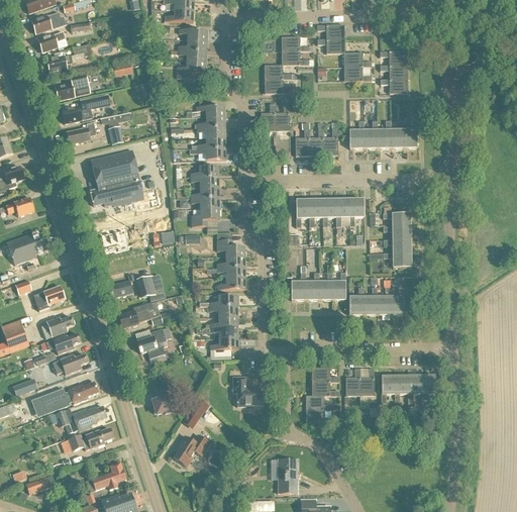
[(24,0),(26,4),(25,6),(26,9),(28,10),(28,11),(44,6),(44,5),(56,2),(55,0),(24,0)]
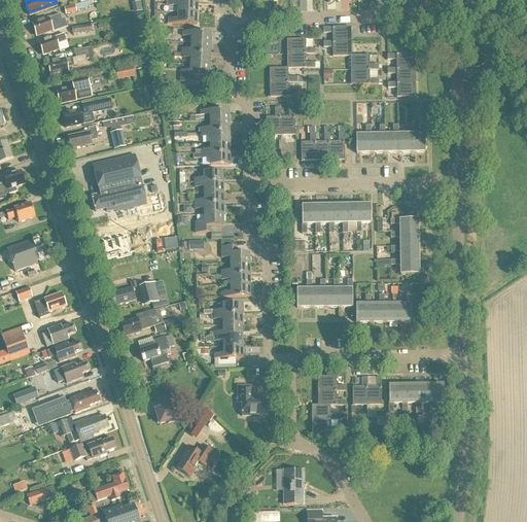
[(169,2),(178,3),(178,9),(198,10),(198,0),(169,0),(169,2)]
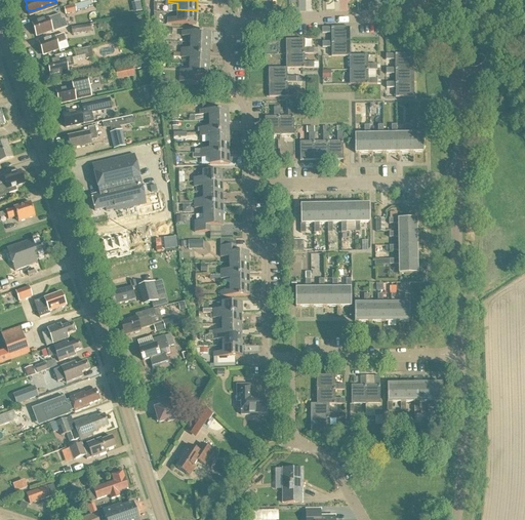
[(65,3),(66,10),(76,8),(75,1),(65,3)]
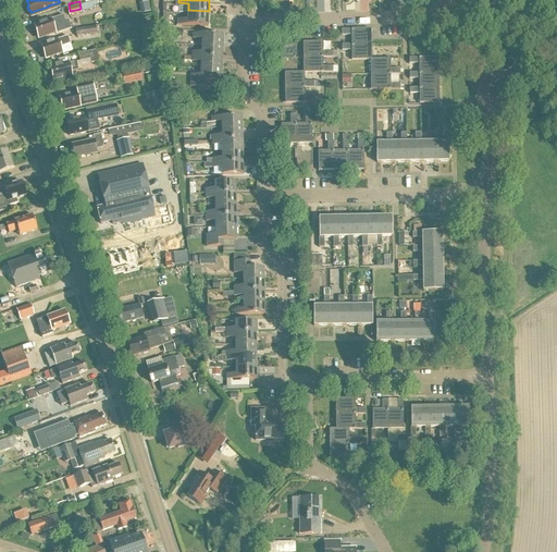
[(178,16),(177,21),(208,23),(209,11),(188,10),(188,16),(178,16)]
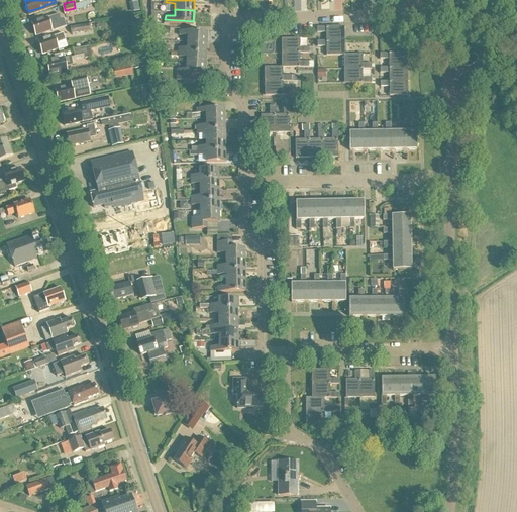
[(52,26),(49,21),(59,18),(57,11),(31,19),(33,24),(32,25),(33,29),(35,30),(35,31),(52,26)]
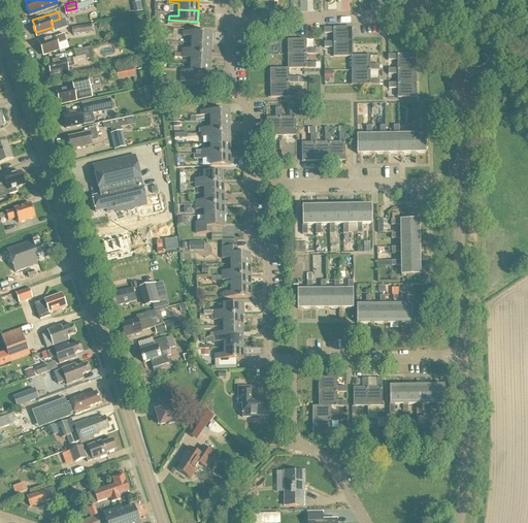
[(91,22),(71,25),(72,31),(92,29),(91,22)]
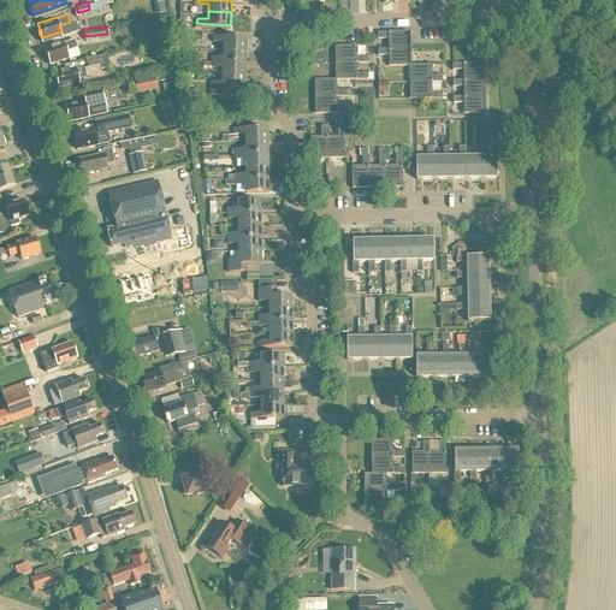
[(194,41),(211,40),(209,28),(193,29),(194,41)]
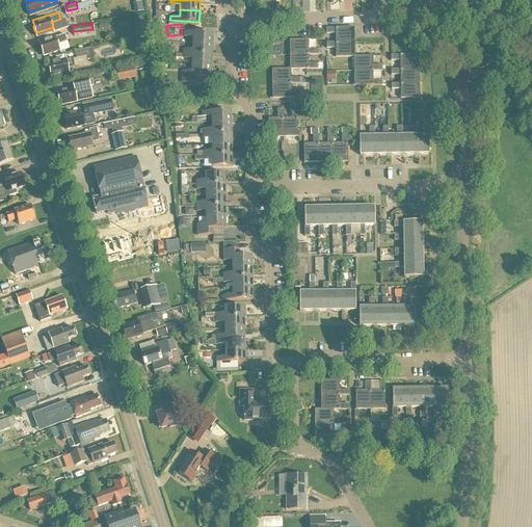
[(353,24),(325,25),(325,30),(335,30),(335,38),(354,38),(353,24)]
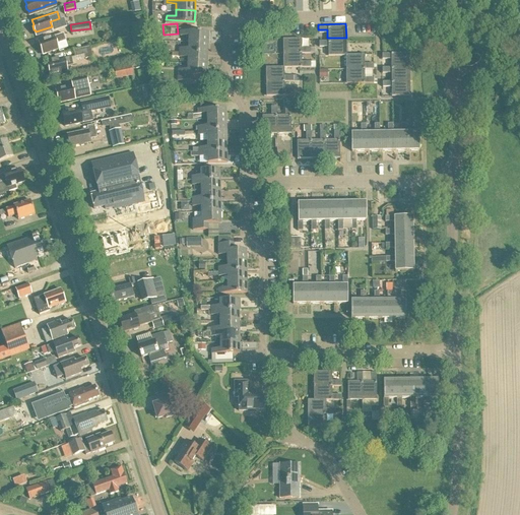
[(189,39),(208,40),(208,28),(181,27),(180,33),(189,33),(189,39)]
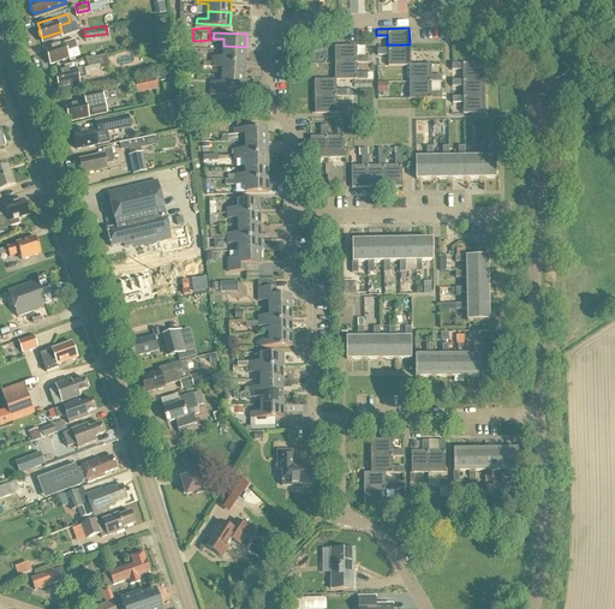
[(69,54),(67,48),(77,45),(75,36),(47,46),(48,51),(47,51),(51,60),(69,54)]
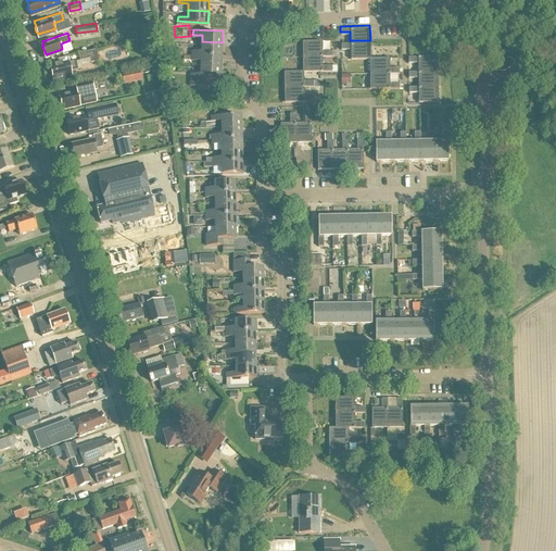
[(321,54),(331,54),(331,48),(321,48),(321,38),(302,38),(302,54),(321,54)]
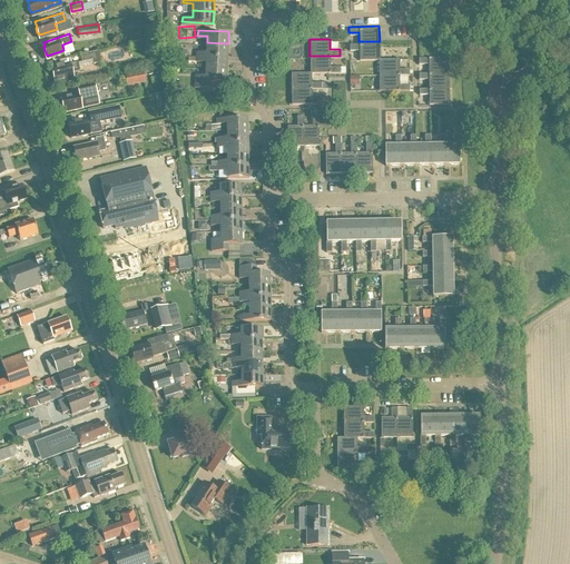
[(359,41),(349,42),(349,48),(359,48),(359,58),(377,58),(380,57),(380,41),(359,41)]
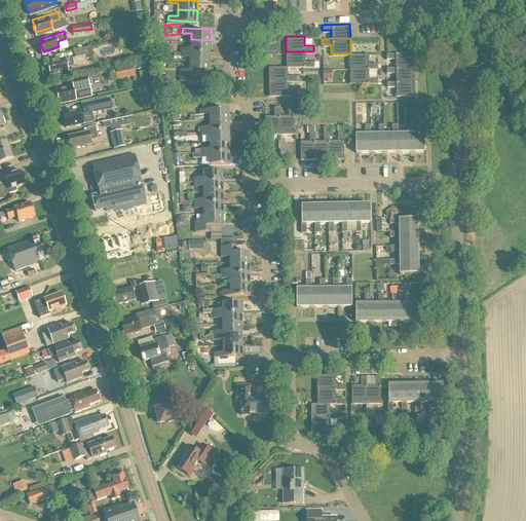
[(210,50),(211,40),(191,39),(191,46),(182,45),(182,44),(175,44),(175,49),(182,50),(210,50)]
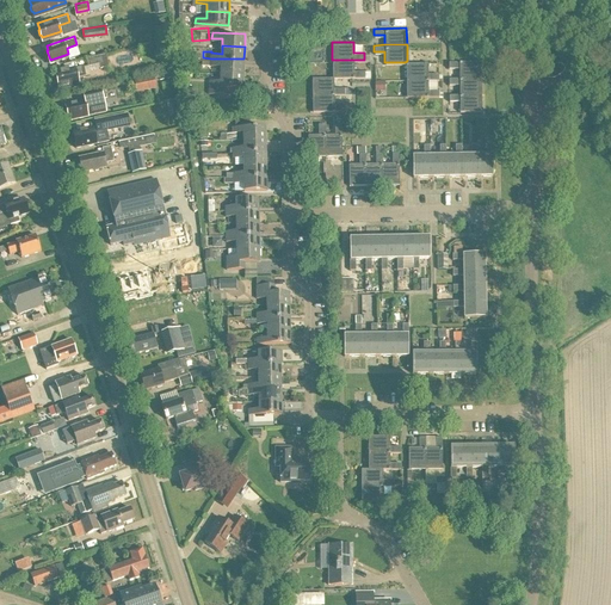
[(102,65),(107,62),(105,50),(86,55),(88,62),(100,60),(102,65)]
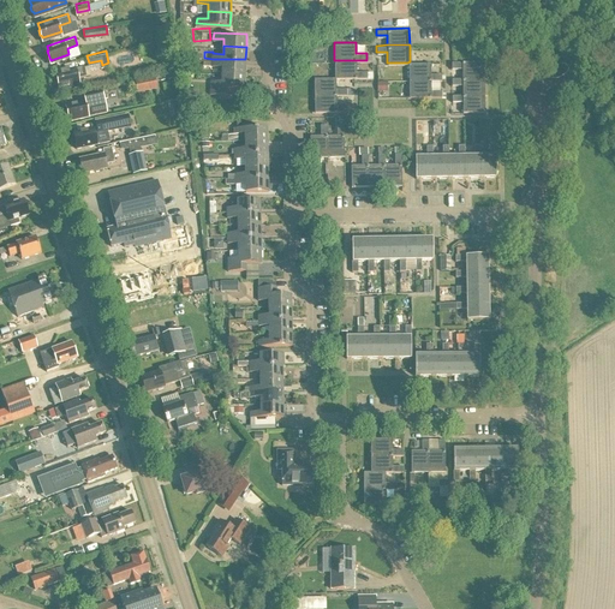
[(483,58),(451,59),(451,65),(463,65),(463,77),(484,76),(483,58)]
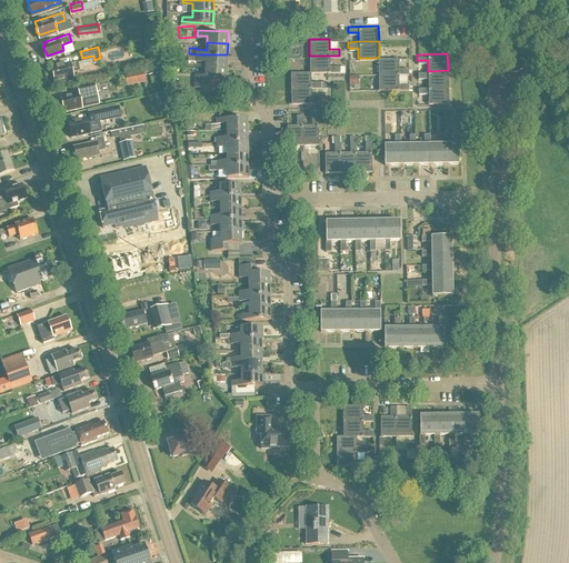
[(206,59),(206,66),(227,67),(227,54),(197,54),(197,59),(206,59)]
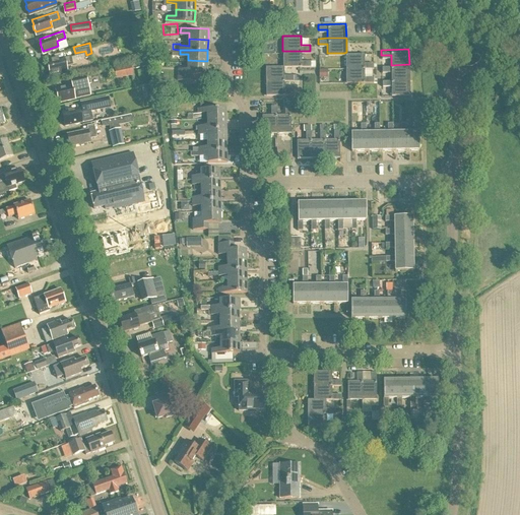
[(282,64),(283,65),(310,64),(310,59),(301,59),(301,51),(282,51),(282,64)]
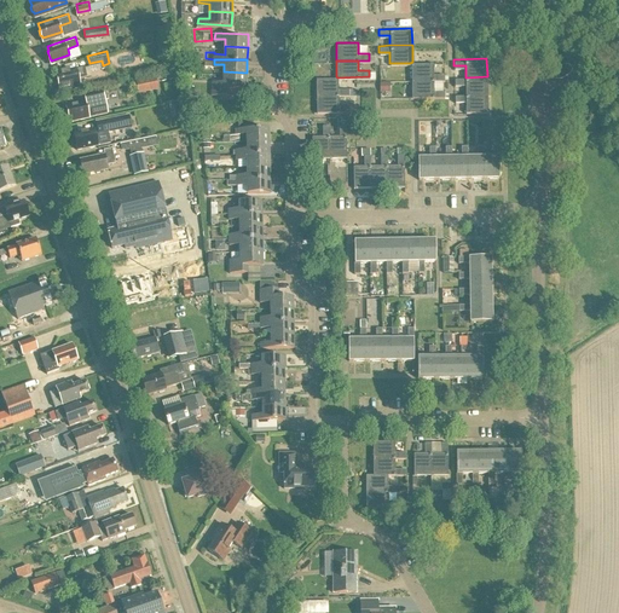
[(412,62),(410,63),(411,80),(433,79),(444,79),(444,71),(433,71),(433,62),(412,62)]
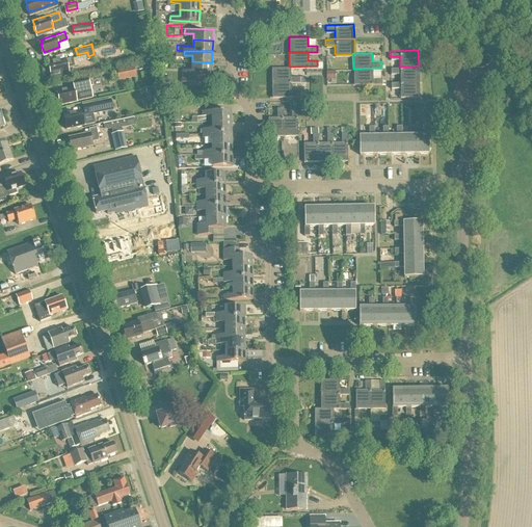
[(53,58),(53,59),(48,60),(50,73),(52,75),(54,76),(57,75),(59,74),(59,72),(69,70),(68,64),(74,63),(73,55),(59,58),(58,57),(53,58)]
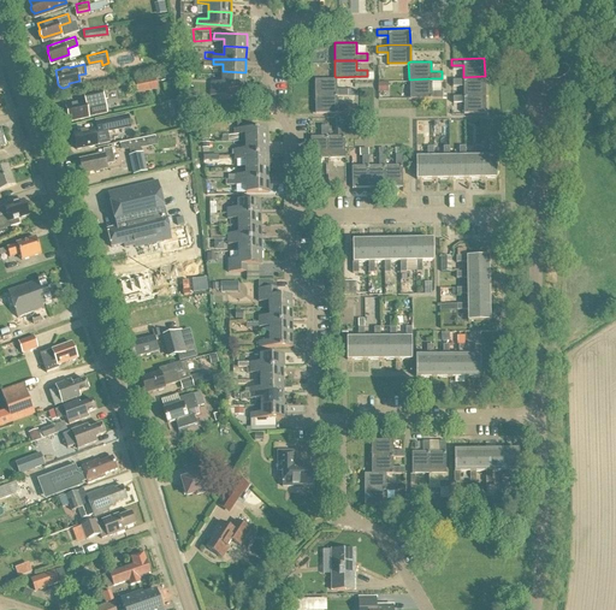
[(212,80),(212,92),(229,93),(229,86),(246,87),(246,72),(223,71),(223,80),(212,80)]
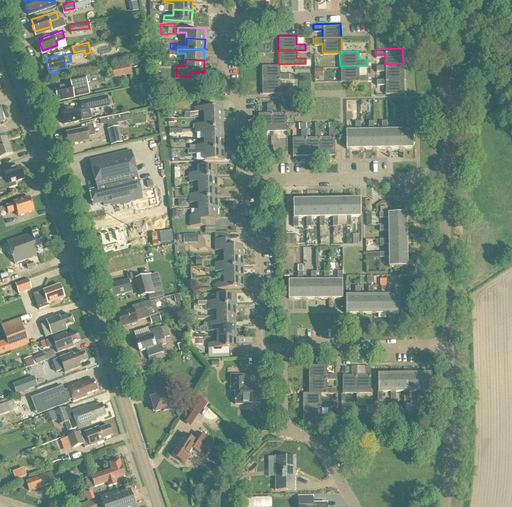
[(129,61),(112,65),(114,74),(131,70),(129,61)]
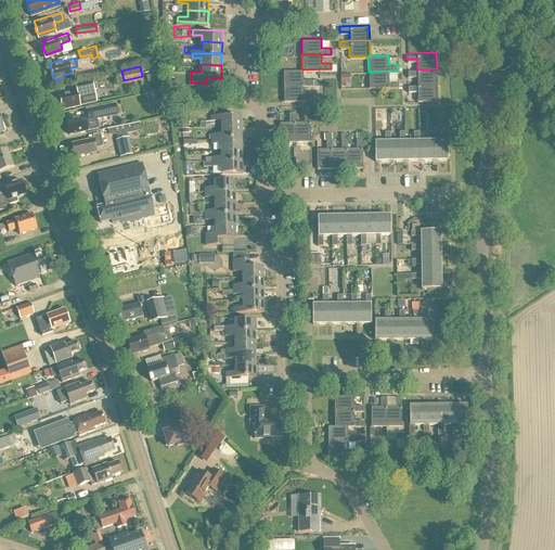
[(302,78),(302,69),(301,68),(283,68),(283,84),(304,84),(312,84),(312,78),(302,78)]
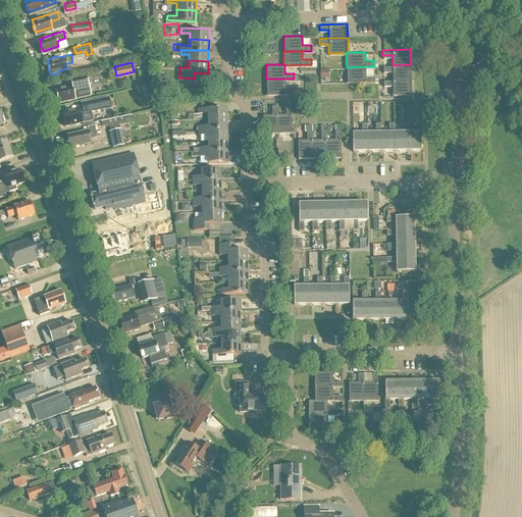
[(411,64),(393,65),(382,65),(382,70),(393,70),(393,79),(411,79),(411,64)]
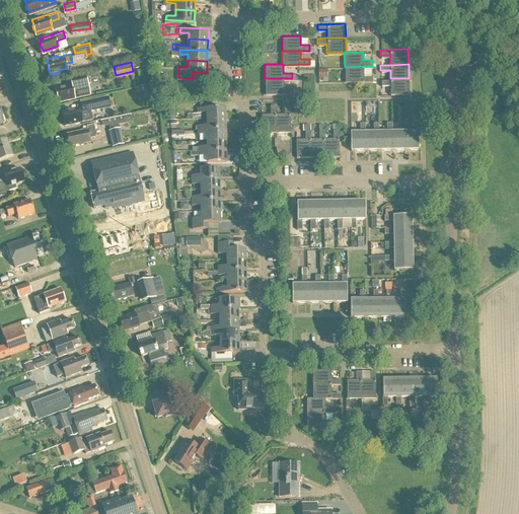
[(363,66),(345,67),(345,80),(372,79),(372,74),(363,74),(363,66)]
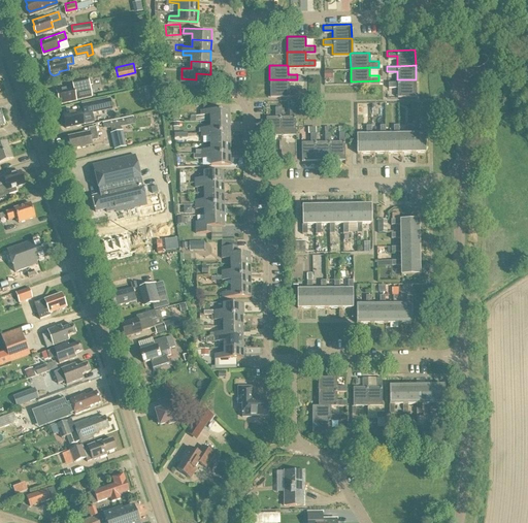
[(90,82),(92,82),(91,74),(87,75),(87,74),(71,77),(73,84),(57,88),(58,92),(57,95),(59,100),(92,93),(90,82)]
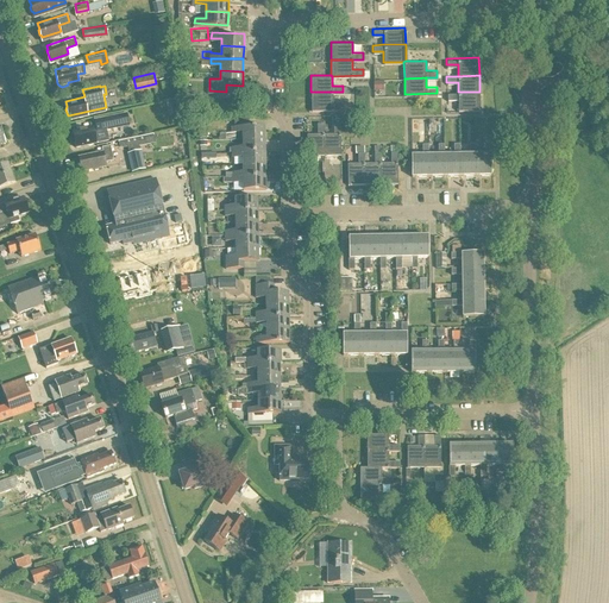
[(333,92),(311,92),(311,108),(344,108),(343,101),(333,102),(333,92)]
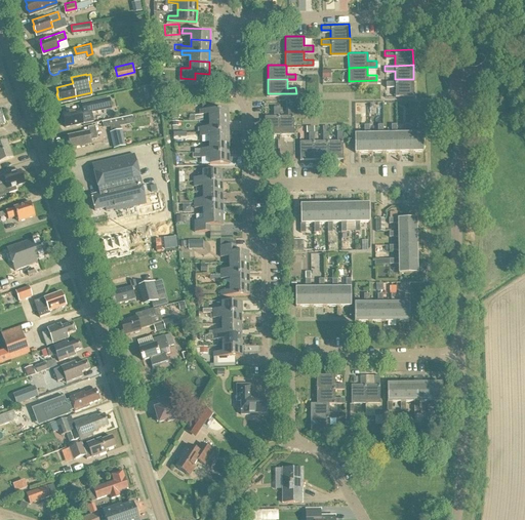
[(395,79),(385,80),(385,84),(395,84),(395,93),(413,93),(413,79),(395,79)]
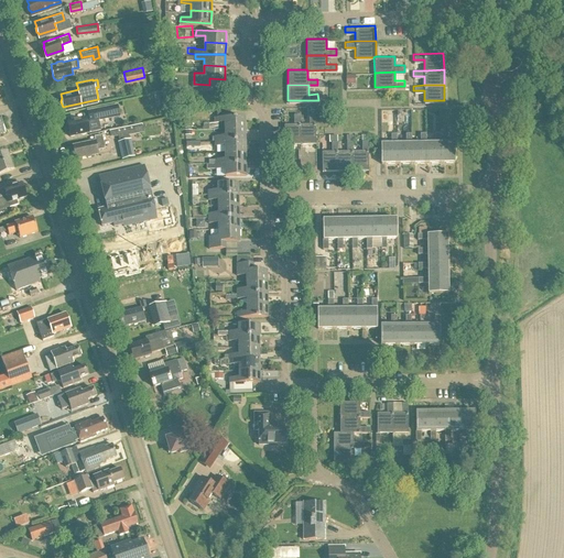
[(88,113),(67,119),(71,133),(89,129),(88,122),(90,122),(90,119),(120,112),(118,101),(87,108),(88,113)]
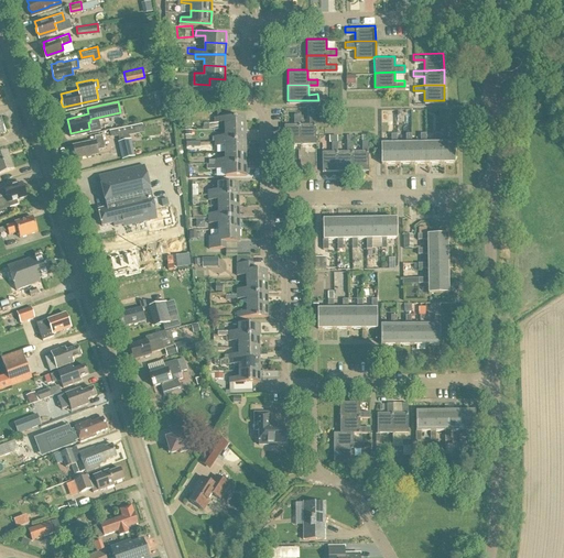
[(308,121),(301,121),(301,141),(316,141),(314,111),(308,111),(308,121)]
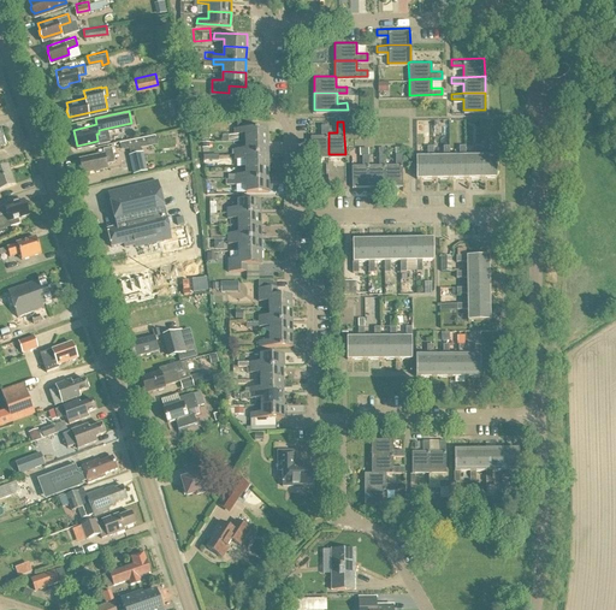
[(327,123),(320,123),(321,132),(309,134),(311,155),(329,154),(329,132),(327,123)]
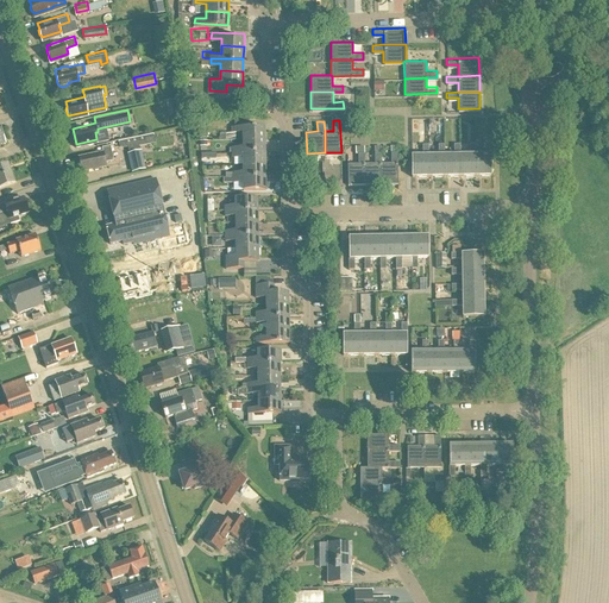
[(264,124),(232,124),(232,130),(243,130),(243,137),(265,136),(264,124)]
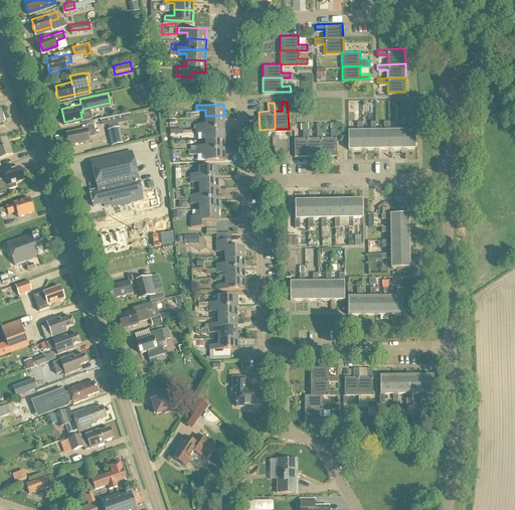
[(117,117),(115,113),(102,116),(104,121),(117,117)]
